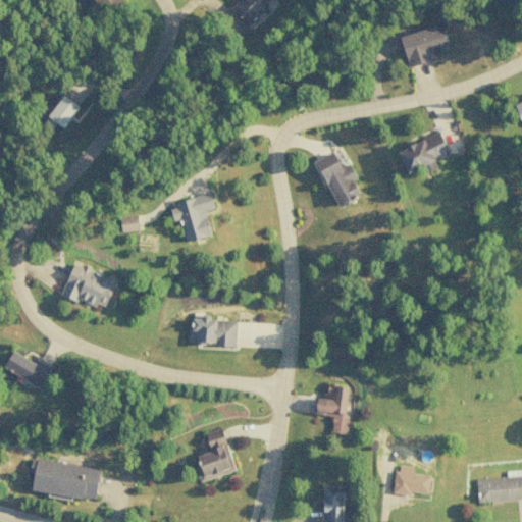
[(450,49),(441,23),(399,36),(408,67),(430,60),(429,55),(450,49)]
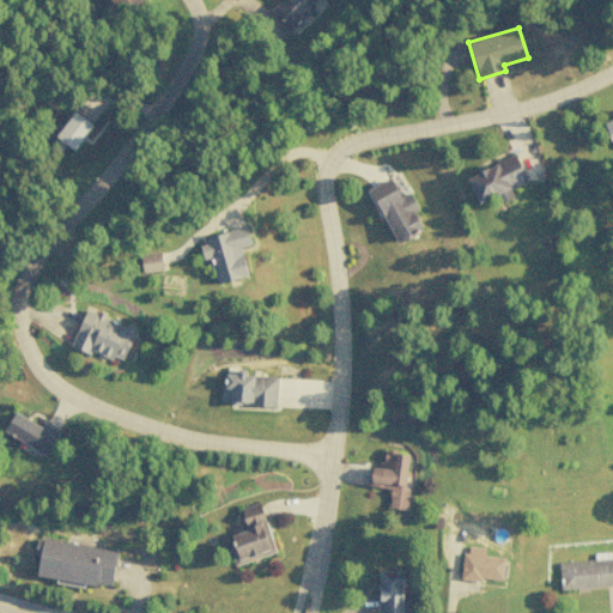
[(65,144),(74,151),(92,123),(72,110),(49,145),(60,152),(65,144)]
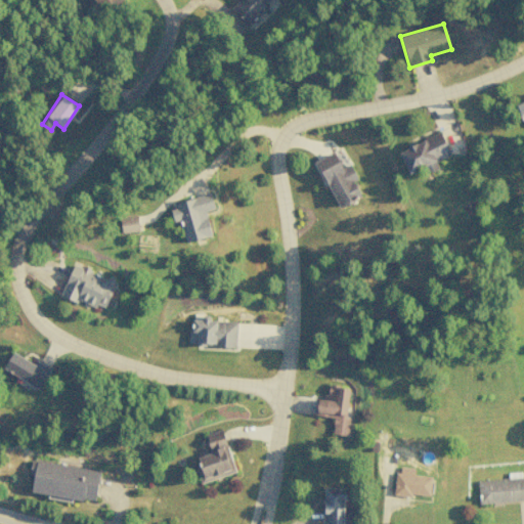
[(408,173),(450,154),(440,132),(398,151),(408,173)]
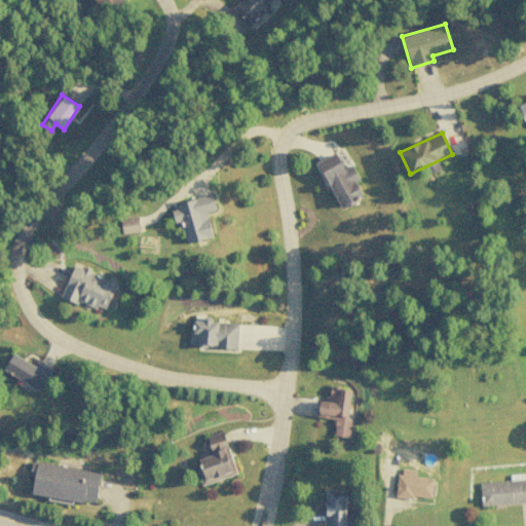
[(337,208),(362,198),(355,182),(359,181),(352,165),(342,170),(336,153),(318,160),(337,208)]
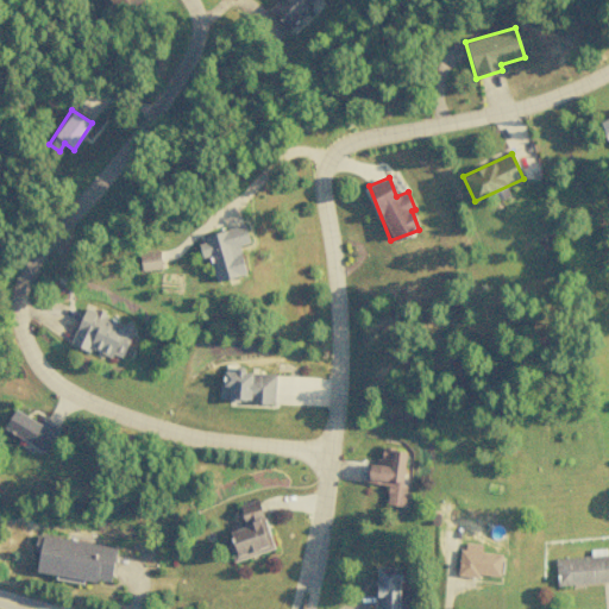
[(196,238),(201,258),(209,256),(217,282),(245,274),(238,245),(249,243),(245,226),(196,238)]
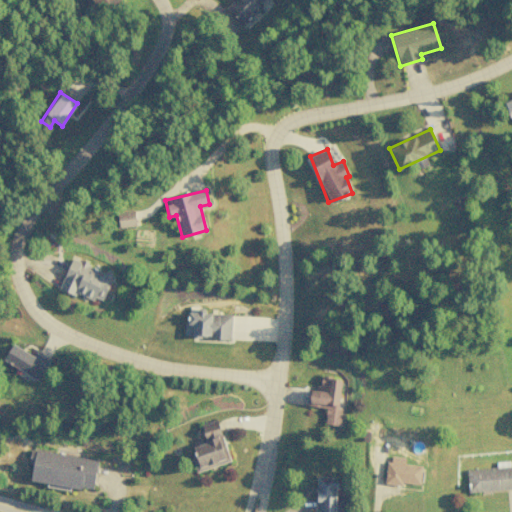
[(135,226),(134,210),(116,213),(117,228),(135,226)]
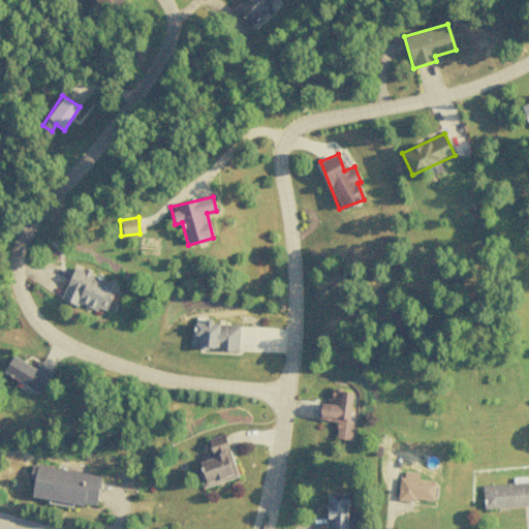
[(61,297),(104,314),(117,284),(73,267),(61,297)]
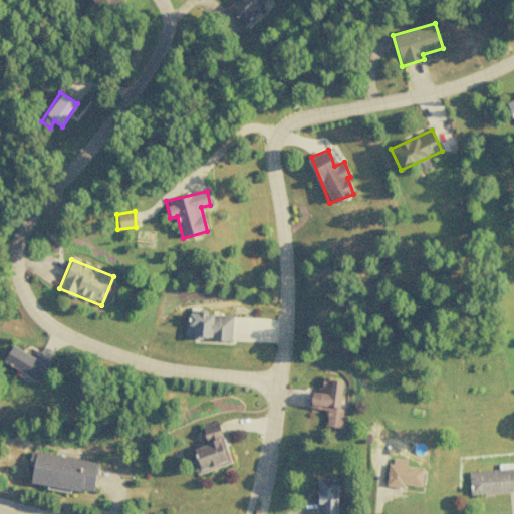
[(232,314),(198,313),(198,314),(187,313),(186,337),(231,339),(232,314)]
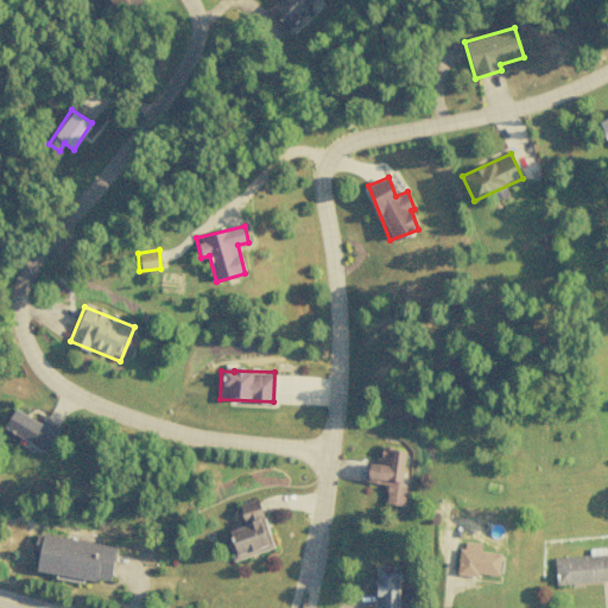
[(2,426),(44,453),(59,429),(42,418),(39,423),(14,407),(2,426)]
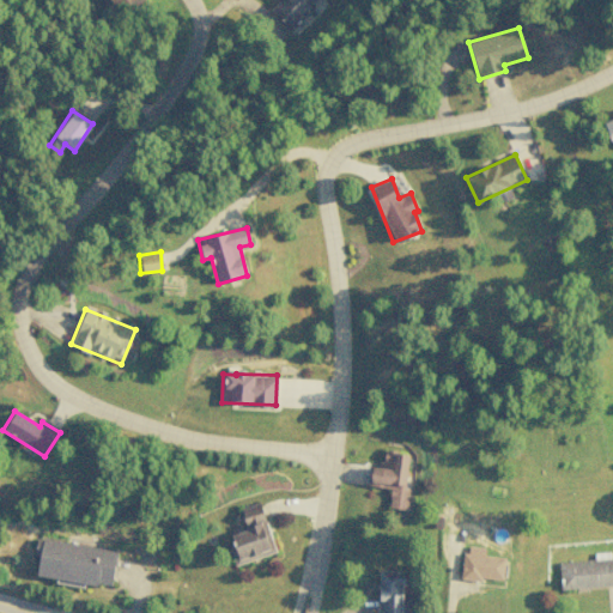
[(368,485),(390,489),(388,508),(406,510),(408,487),(405,486),(408,454),(382,450),(380,467),(370,466),(368,485)]
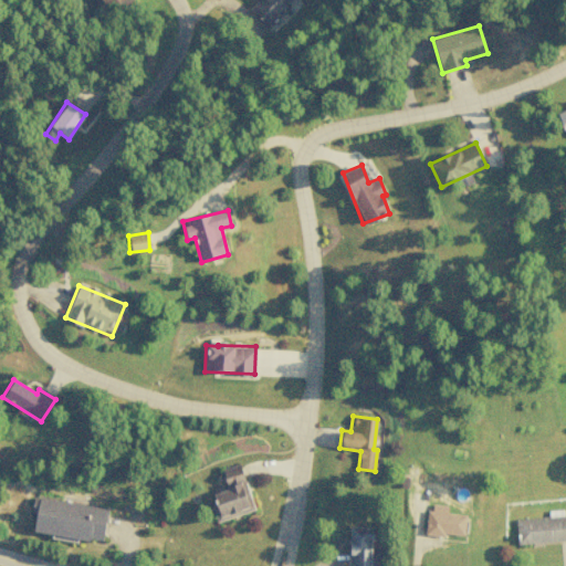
[(221,469),(227,490),(211,494),(219,521),(253,511),(240,464),(221,469)]
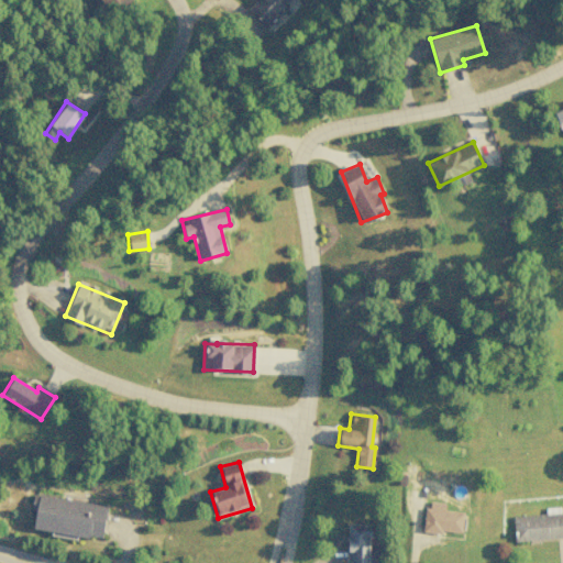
[(107,505),(33,494),(31,509),(35,509),(32,530),(101,540),(107,505)]
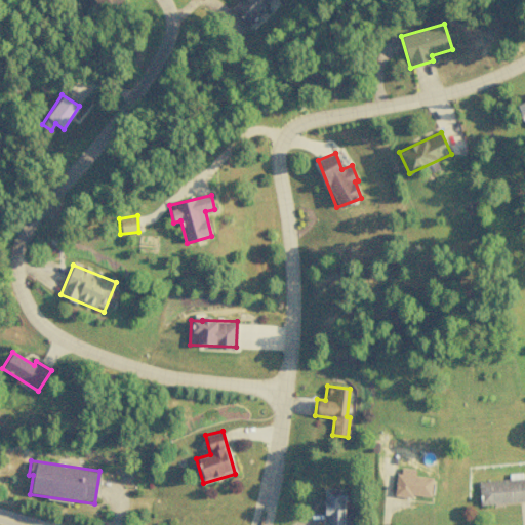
[(394,494),(430,498),(432,478),(396,474),(394,494)]
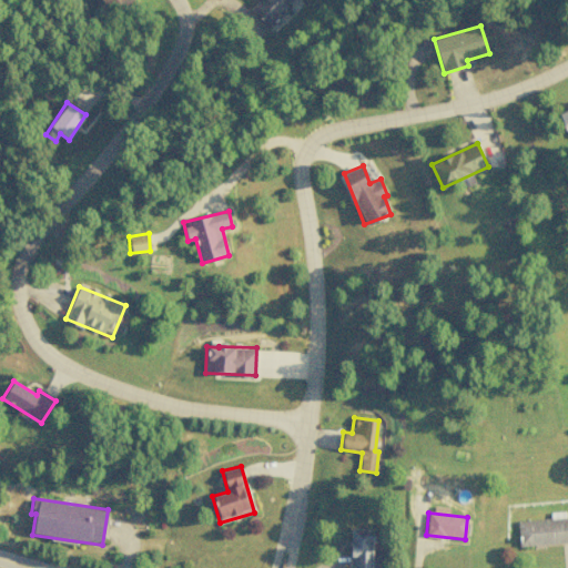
[(567,543),(567,516),(564,517),(564,516),(517,519),(518,546),(567,543)]
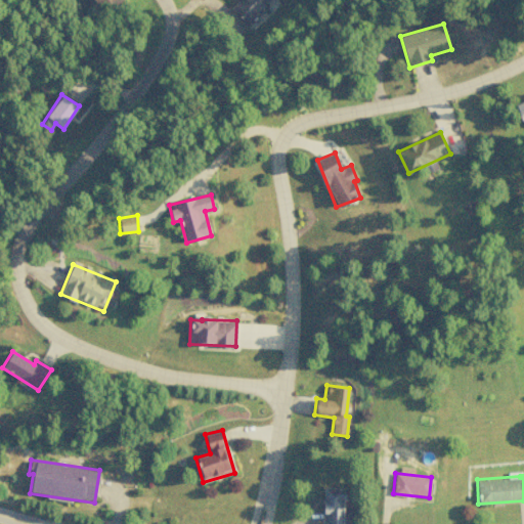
[(344,488),(322,488),(321,523),(353,523),(353,512),(344,512),(344,488)]
